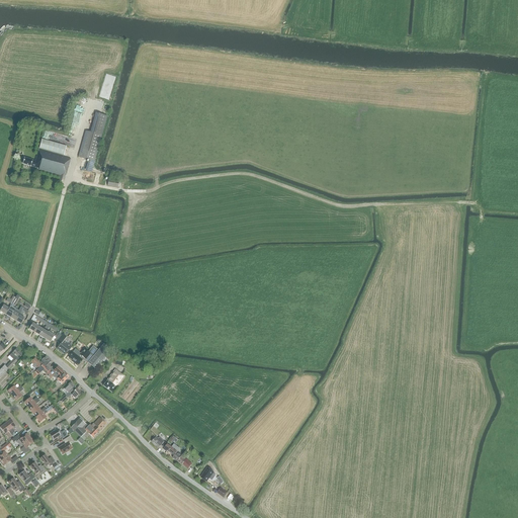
[(109,99),(115,76),(106,74),(99,97),(109,99)]
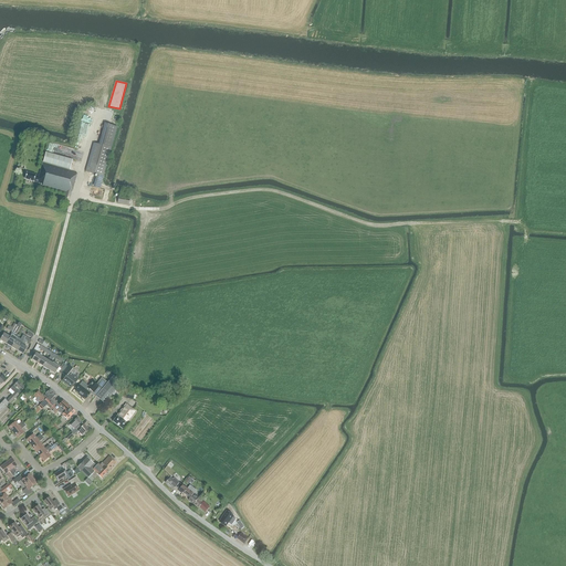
[(117,127),(105,124),(100,145),(93,143),(85,171),(96,175),(103,177),(117,127)]
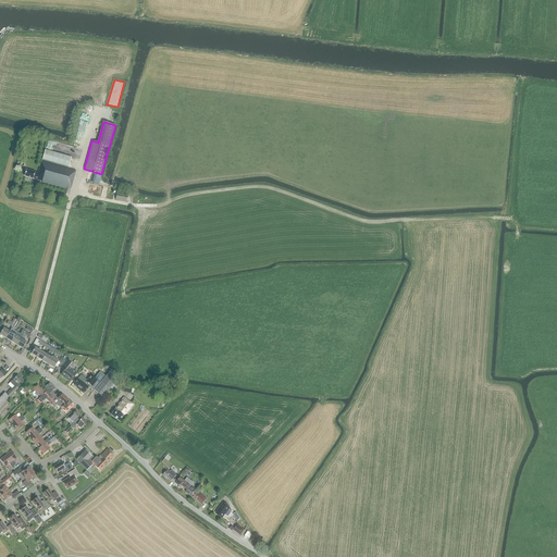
[(70,190),(75,171),(41,161),(38,173),(26,170),(24,176),(40,181),(40,182),(64,189),(62,197),(67,198),(70,190)]
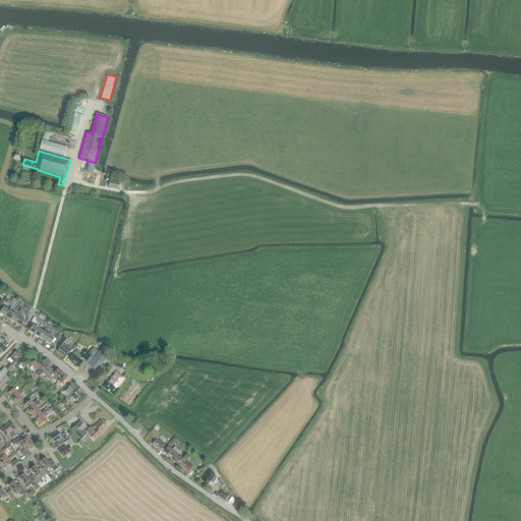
[(92,174),(95,163),(89,161),(85,172),(92,174)]
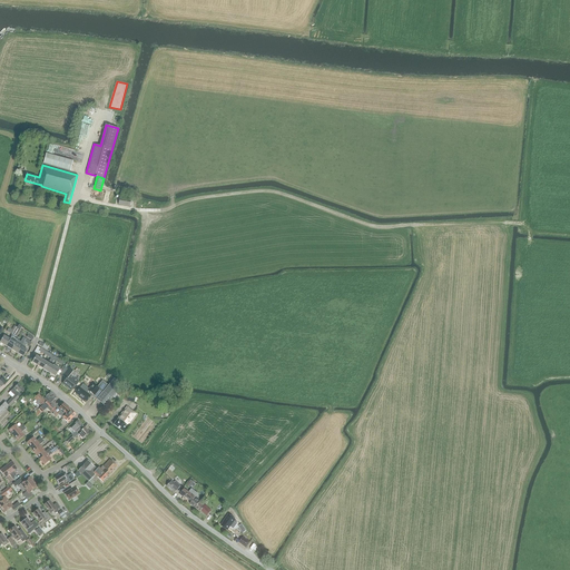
[(129,206),(130,199),(119,197),(118,205),(129,206)]
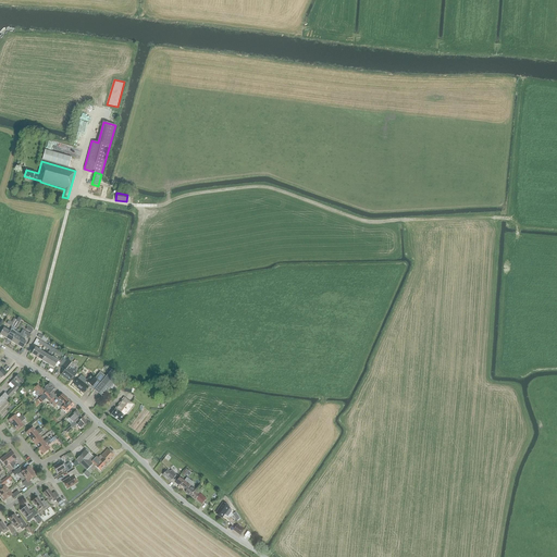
[(14,324),(12,327),(15,329),(21,319),(19,318),(16,321),(14,324)]
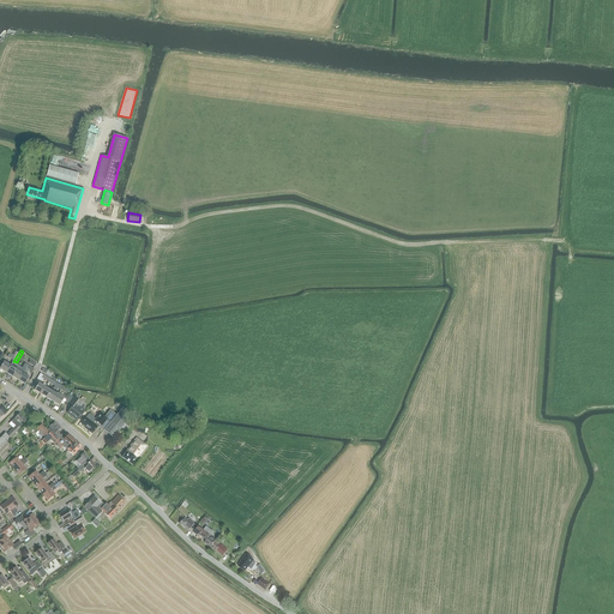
[(0,368),(6,373),(10,366),(4,361),(0,367),(0,368)]
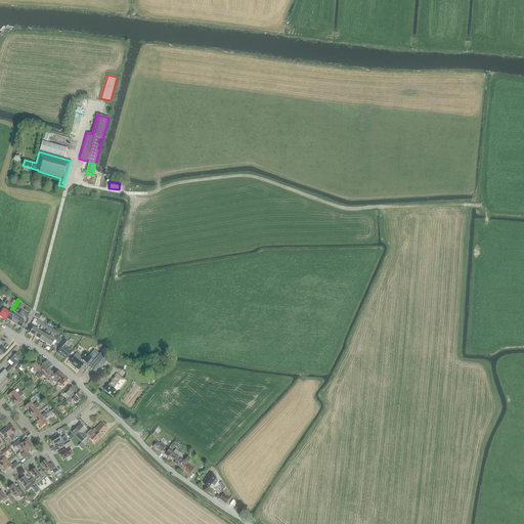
[(10,309),(8,312),(5,318),(10,321),(14,315),(16,312),(10,309)]
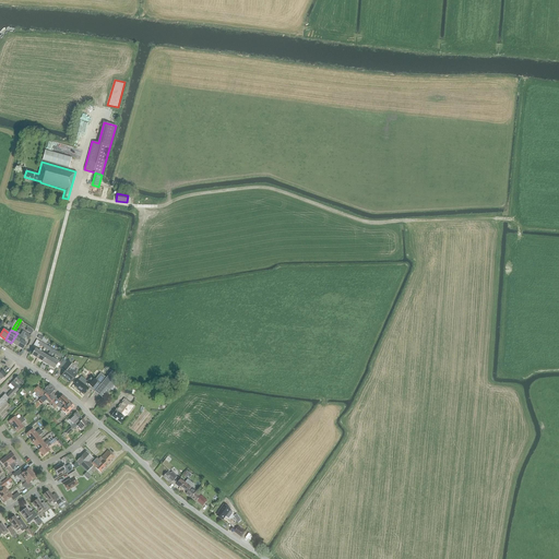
[(19,339),(15,336),(11,343),(16,346),(25,333),(23,331),(19,339)]
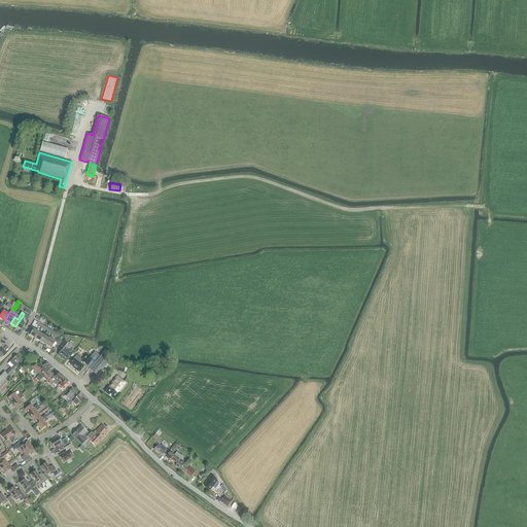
[(28,319),(29,317),(24,314),(15,326),(21,329),(23,327),(24,325),(25,323),(22,322),(25,318),(28,319)]
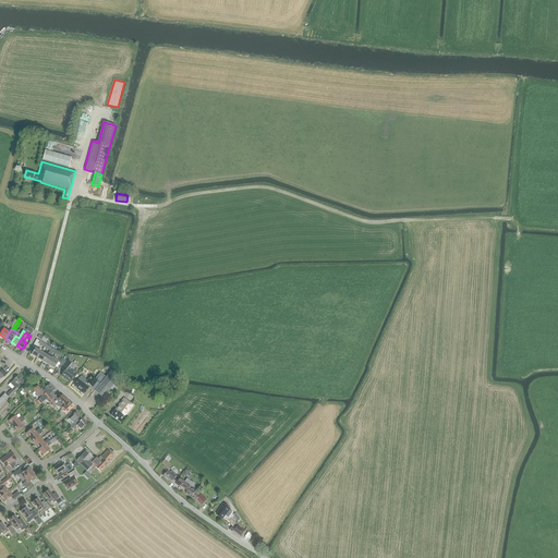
[(39,348),(38,350),(35,348),(31,354),(37,359),(40,351),(41,350),(39,348)]
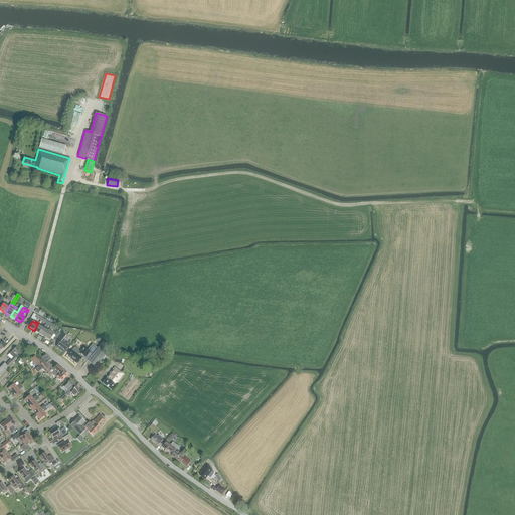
[(39,334),(43,328),(37,324),(34,331),(39,334)]
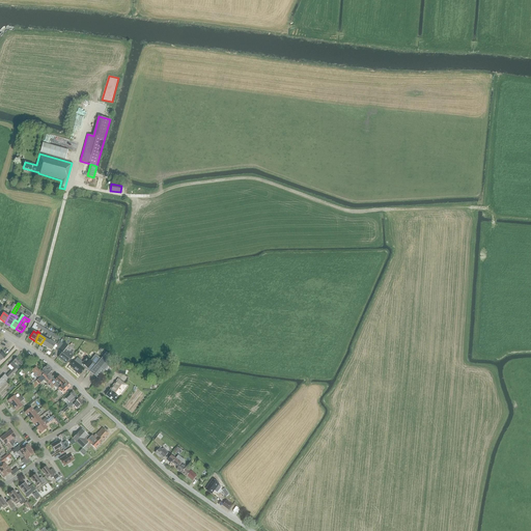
[(46,347),(50,341),(45,338),(40,344),(46,347)]
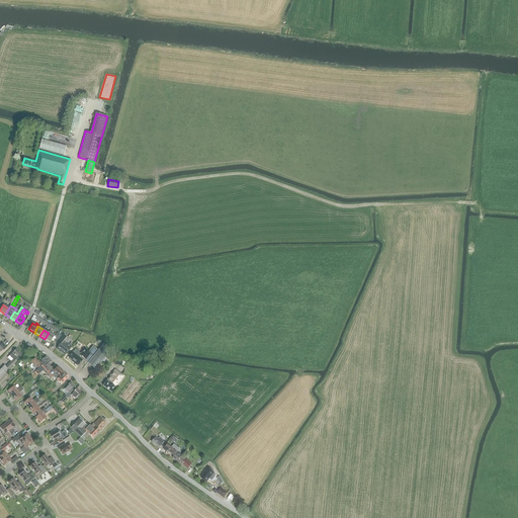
[(54,336),(49,333),(45,339),(50,342),(54,336)]
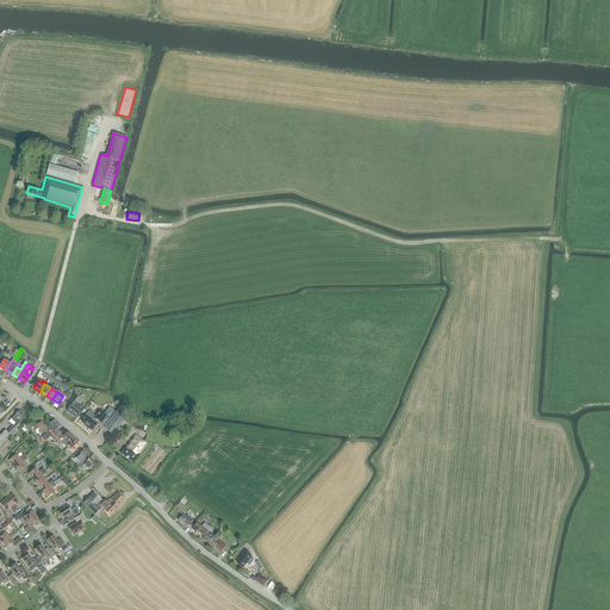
[(81,400),(74,394),(73,396),(68,402),(67,403),(70,405),(67,410),(76,417),(79,414),(80,414),(83,409),(79,404),(81,400)]
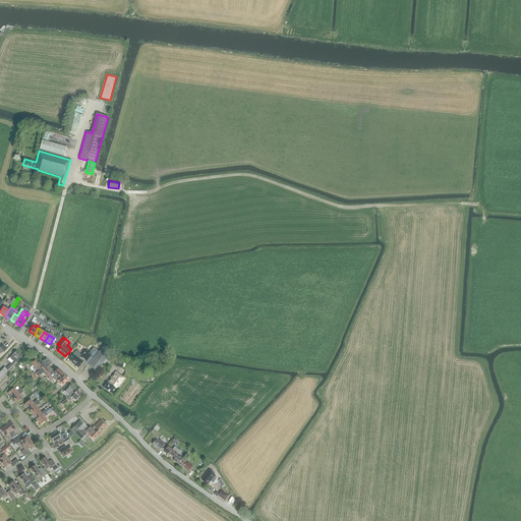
[(104,345),(89,364),(96,371),(103,363),(106,359),(112,352),(104,345)]
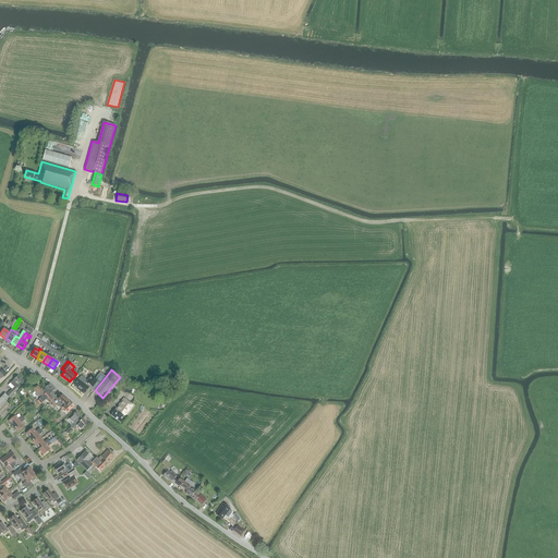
[(81,376),(74,385),(79,389),(77,389),(83,393),(83,392),(84,393),(89,386),(95,390),(106,377),(99,373),(95,379),(91,376),(87,381),(81,376)]
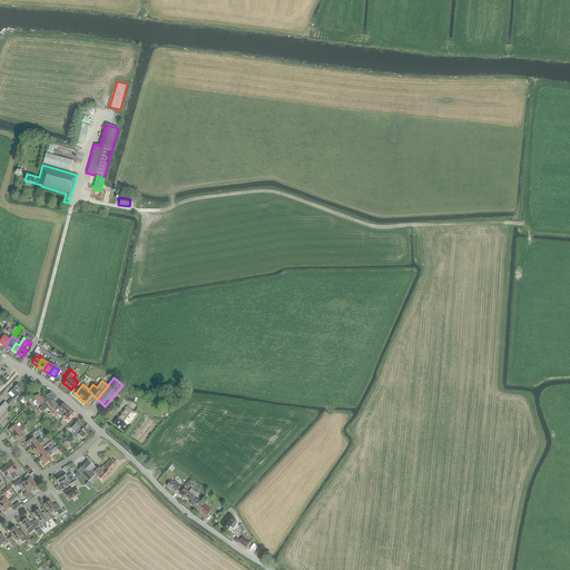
[(12,397),(7,403),(9,406),(19,397),(18,396),(25,391),(18,384),(10,392),(8,393),(12,397)]
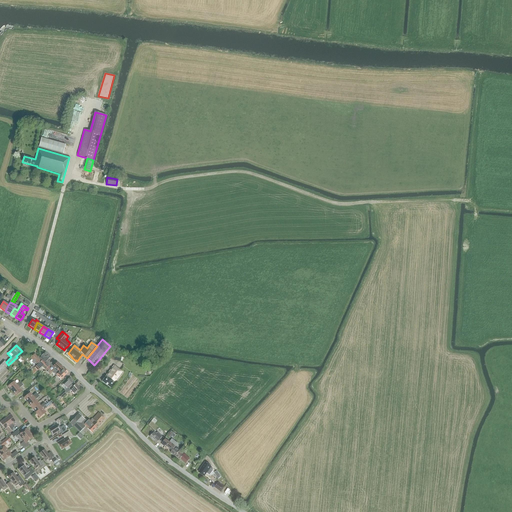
[(41,361),(44,364),(47,361),(51,357),(47,353),(45,352),(39,358),(41,361)]
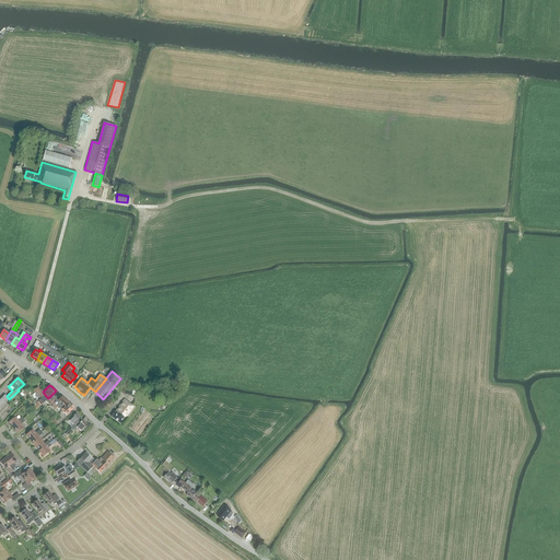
[(132,388),(125,386),(124,394),(131,396),(132,391),(132,388)]
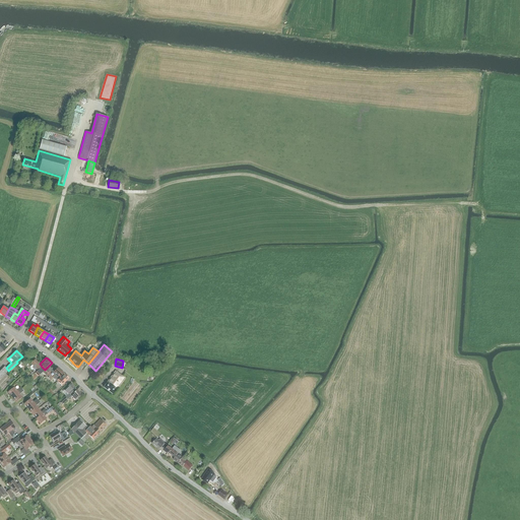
[(38,371),(42,367),(40,364),(35,360),(30,364),(31,365),(37,370),(38,371)]
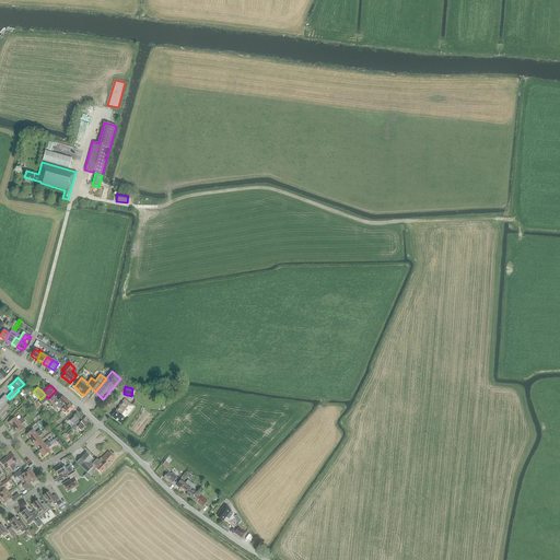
[(4,395),(0,398),(0,407),(0,408),(9,399),(7,396),(4,395)]
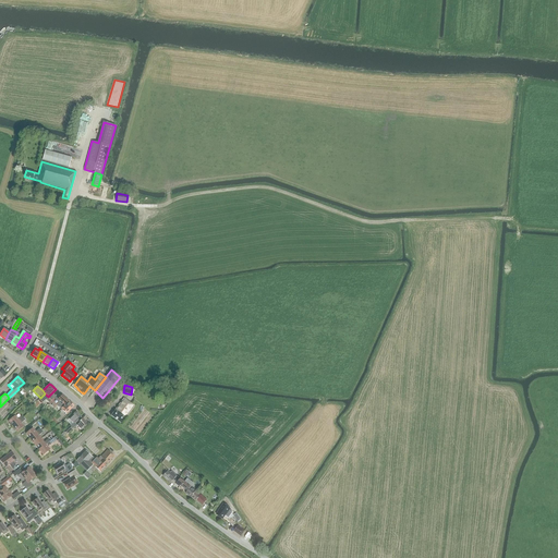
[(56,397),(51,393),(48,397),(45,393),(38,400),(40,403),(43,400),(44,401),(46,400),(49,403),(56,397)]
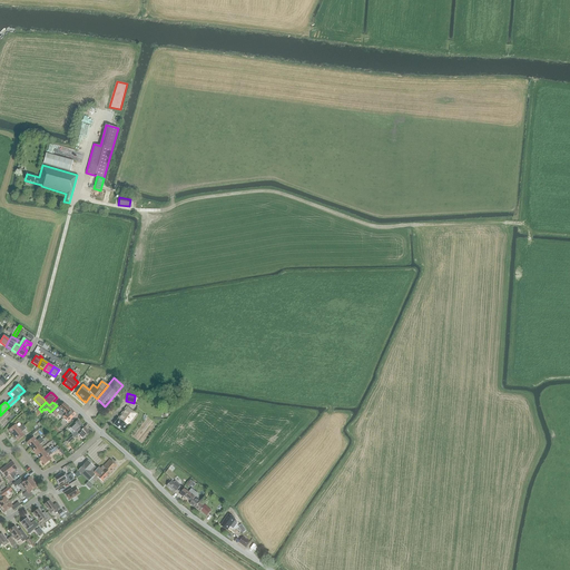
[(60,415),(62,418),(66,413),(70,409),(64,403),(59,408),(57,406),(57,405),(50,412),(55,418),(58,414),(58,415),(59,416),(60,415)]
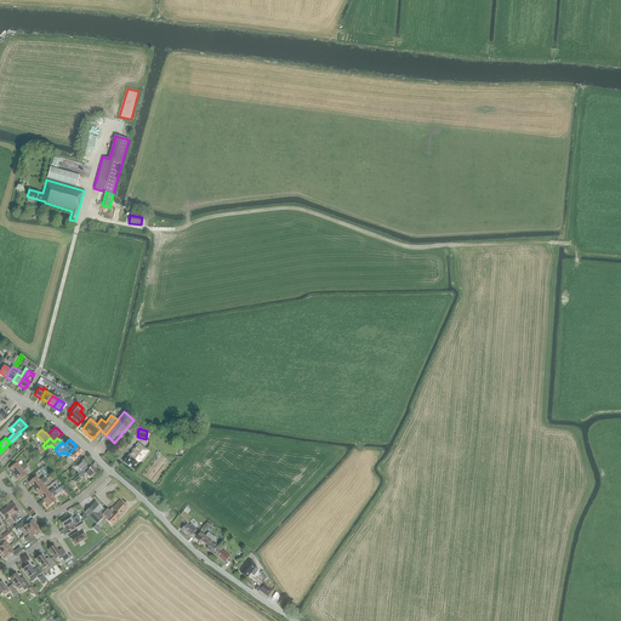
[(135,471),(149,453),(138,444),(124,462),(135,471)]
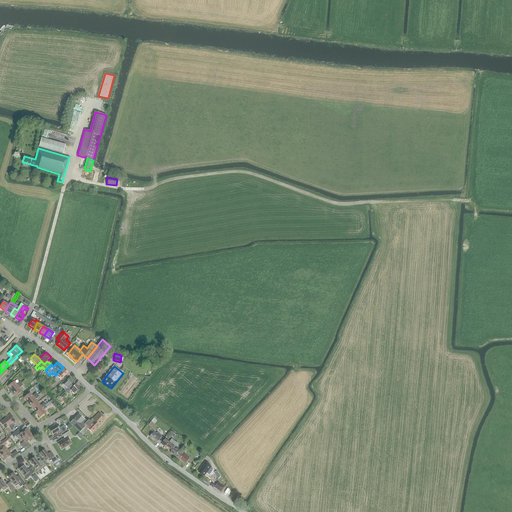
[(59,371),(56,375),(61,379),(68,372),(63,367),(59,371)]
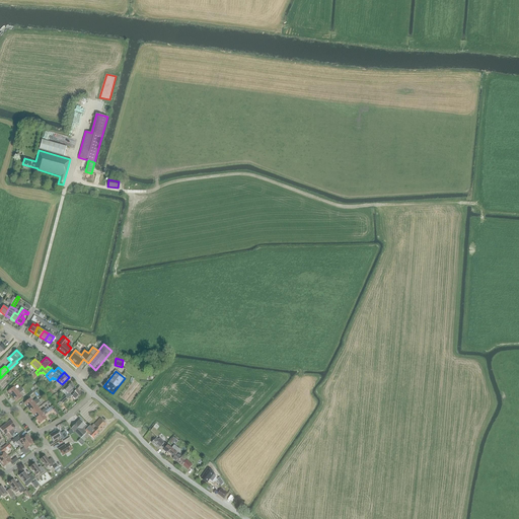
[(67,393),(75,387),(71,382),(67,386),(64,389),(67,393)]
